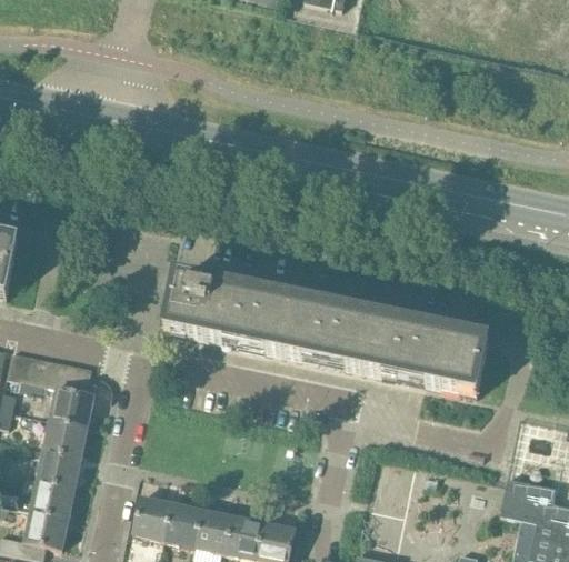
[(305,0),(303,3),(342,11),(343,11),(346,0),(305,0)]
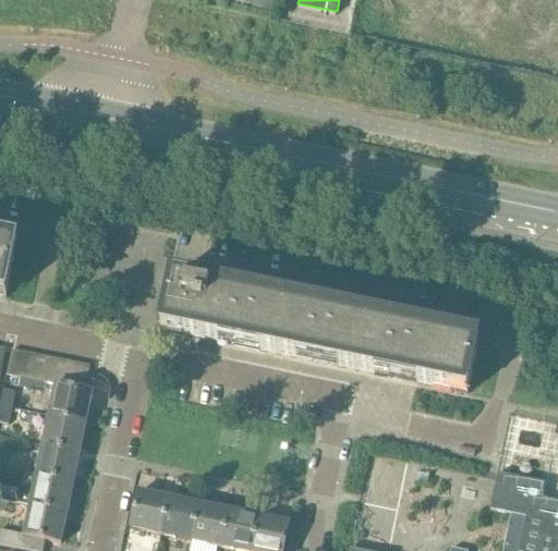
[(0,291),(7,293),(7,291),(19,240),(16,240),(16,242),(0,237),(0,291)]
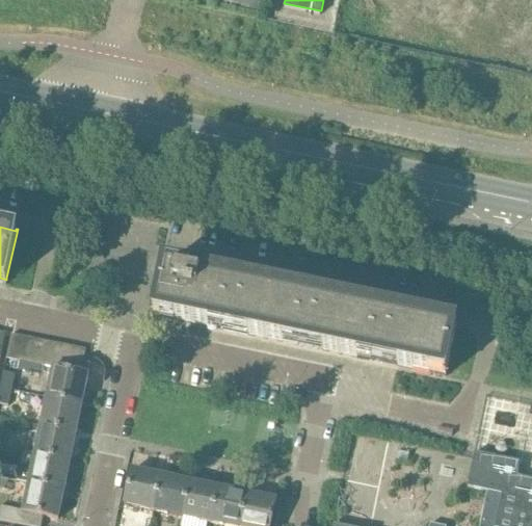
[(446,372),(446,371),(456,320),(455,320),(454,322),(192,268),(192,266),(164,260),(154,311),(446,372)]
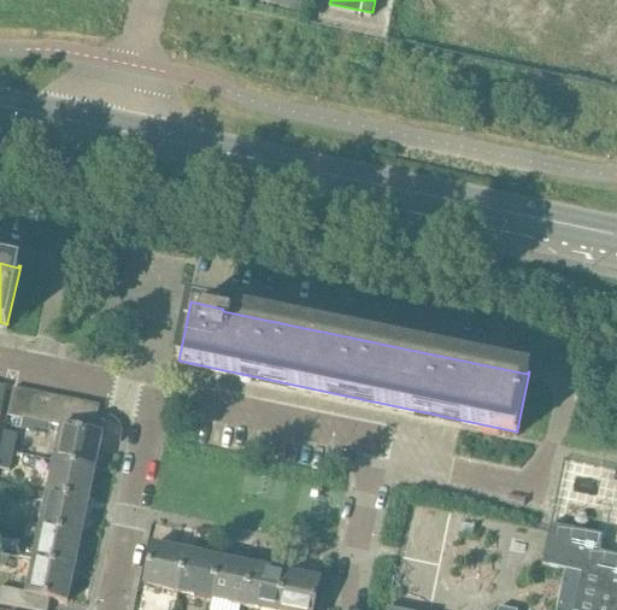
[(28,385),(13,381),(7,410),(22,412),(28,385)]
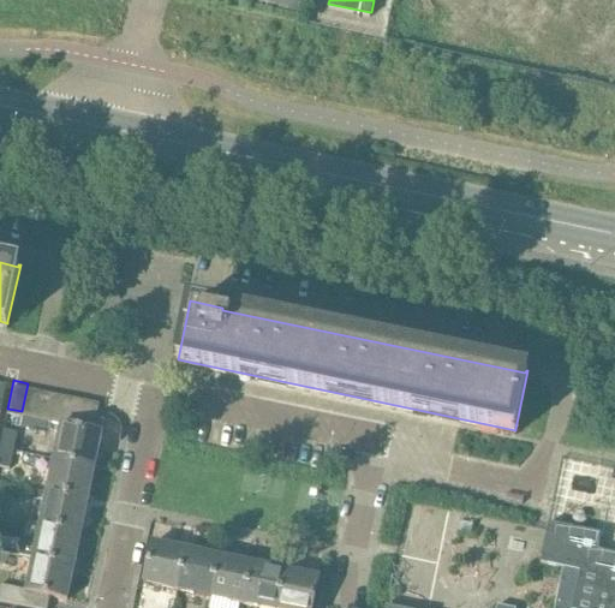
[(42,386),(28,383),(22,411),(36,415),(42,386)]
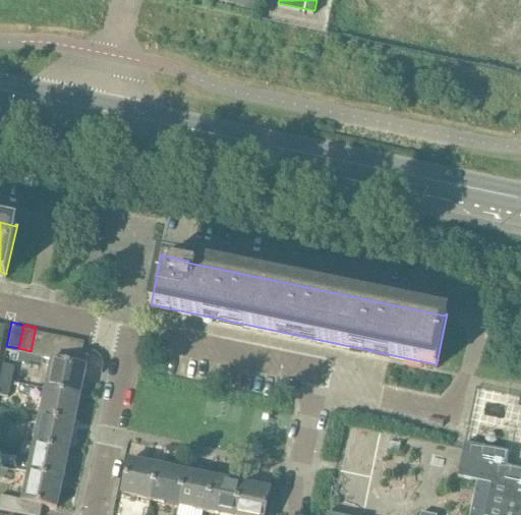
[(48,330),(36,327),(31,351),(43,353),(48,330)]
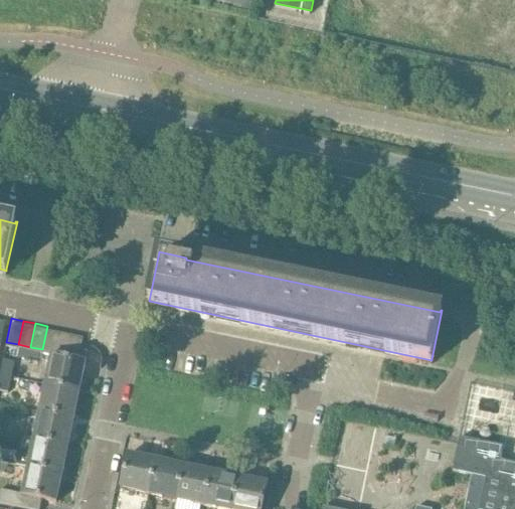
[(58,328),(47,326),(42,349),(51,351),(53,352),(58,328)]
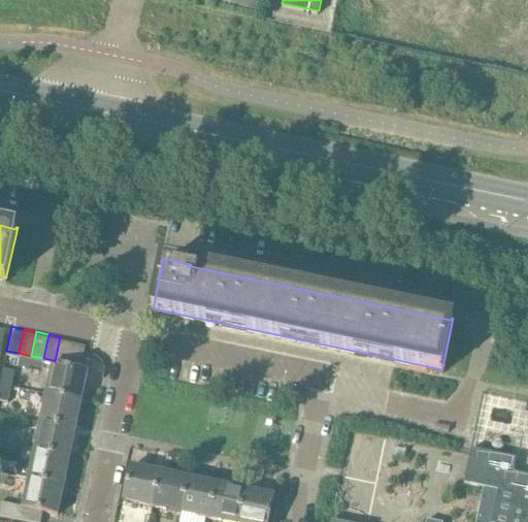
[(72,339),(60,336),(55,361),(67,363),(72,339)]
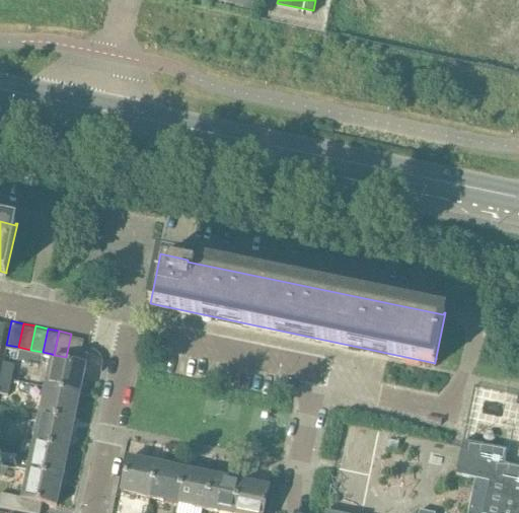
[(84,336),(71,334),(66,357),(79,360),(84,336)]
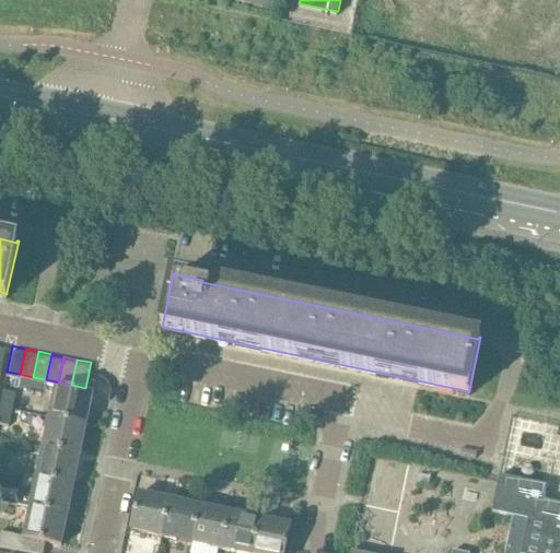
[(56,381),(49,412),(86,421),(93,389),(85,388),(71,385),(58,383),(56,381)]
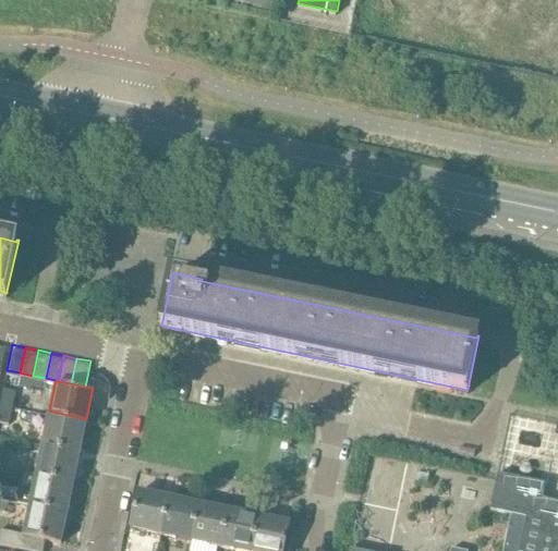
[(16,387),(3,384),(0,401),(13,403),(16,387)]
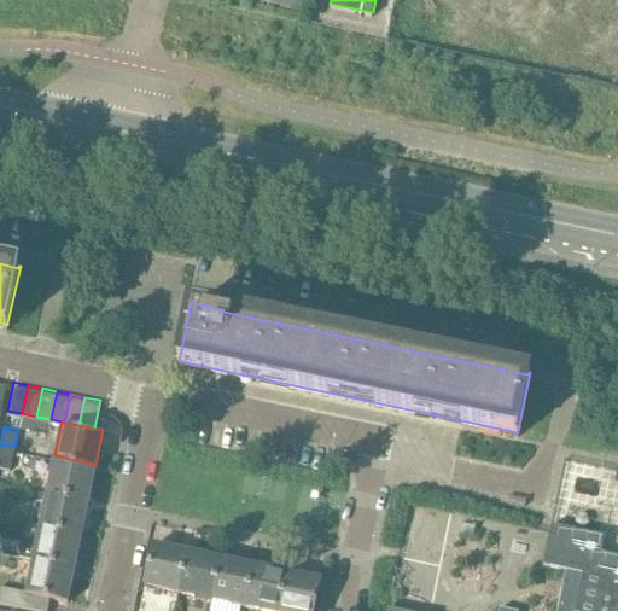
[(0,447),(0,464),(11,466),(15,447),(0,444),(0,447)]
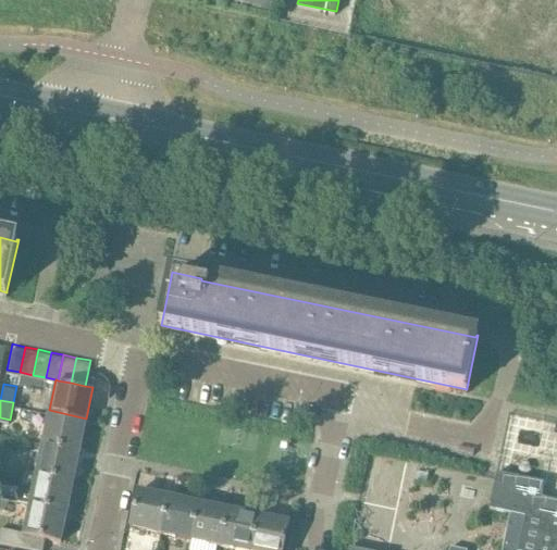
[(81,448),(86,419),(49,410),(42,440),(81,448)]
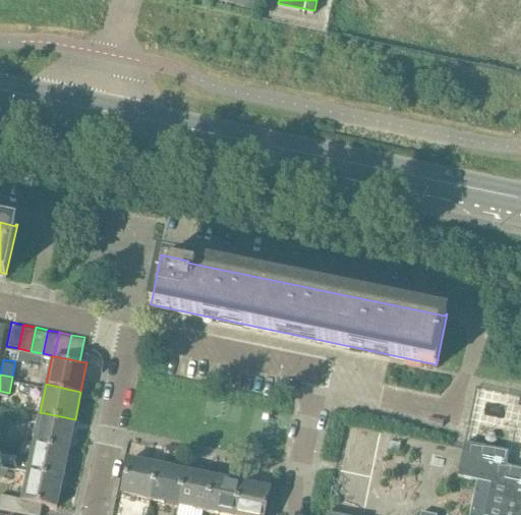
[(69,447),(75,419),(40,412),(34,439),(22,437),(22,438),(69,447)]
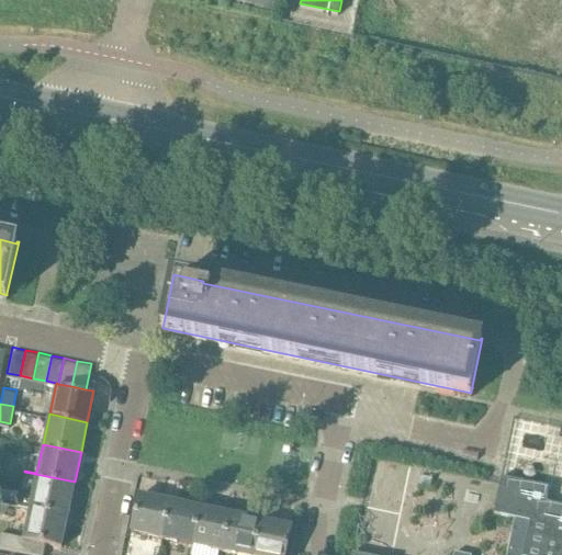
[(68,512),(75,482),(24,472),(18,502),(31,505),(68,512)]
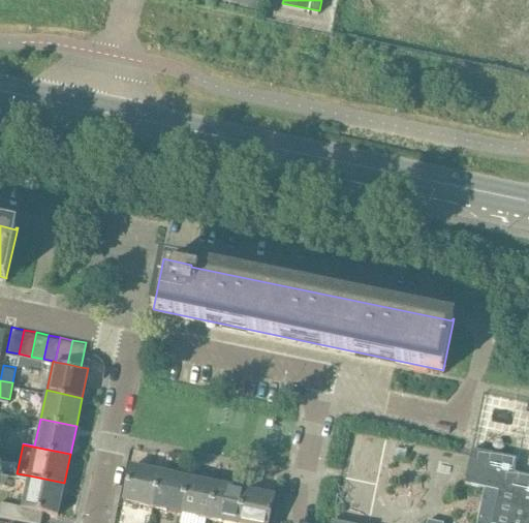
[(472,445),(472,447),(465,481),(485,484),(476,522),(443,522),(444,520),(428,516),(426,522),(361,522),(333,517),(333,519),(334,519),(333,522),(528,522),(528,477),(515,473),(519,455),(517,455),(517,456),(473,448),(473,445),(472,445)]
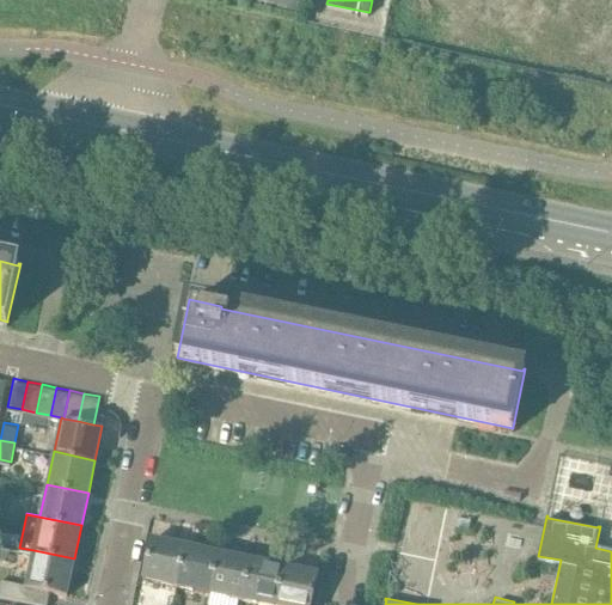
[(177,582),(185,542),(152,535),(144,575),(177,582)]
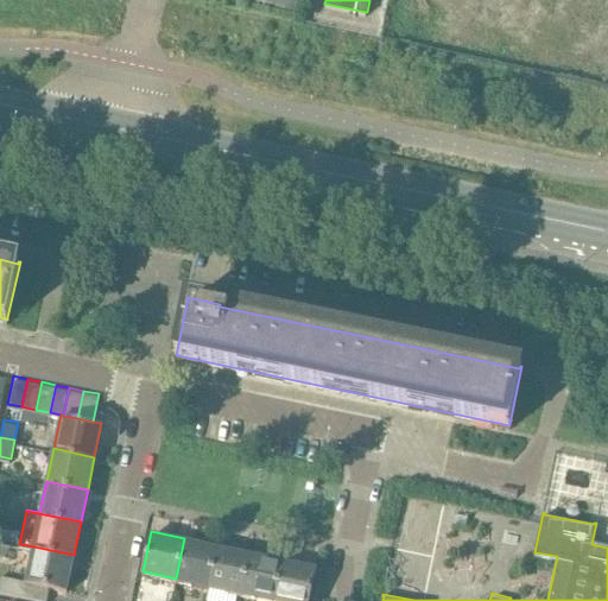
[(217,545),(184,538),(176,579),(208,586),(217,545)]
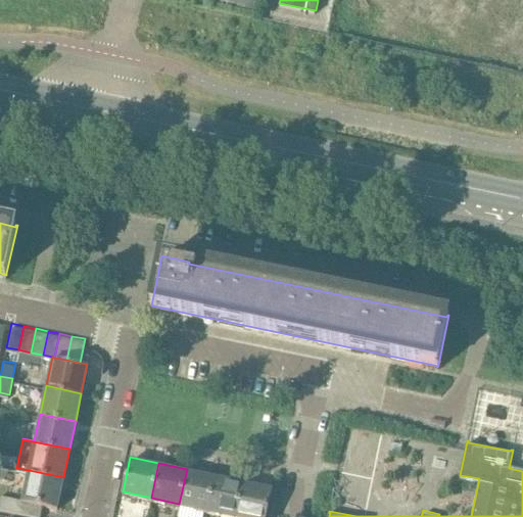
[(215,474),(187,469),(179,504),(207,510),(215,474)]
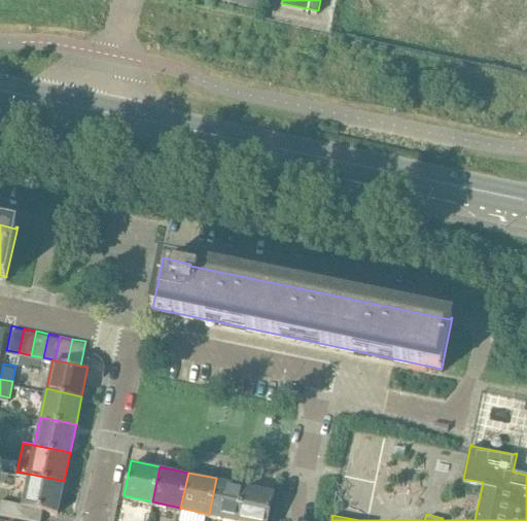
[(64,481),(29,474),(23,500),(0,495),(0,510),(41,519),(43,508),(58,510),(64,481)]
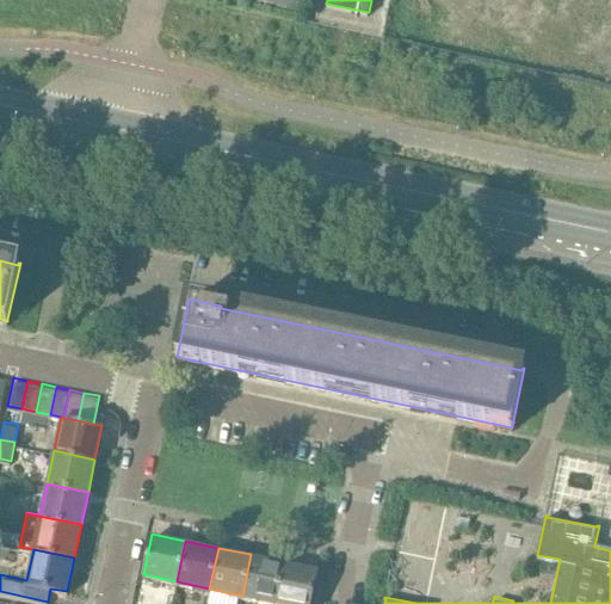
[(242,596),(275,603),(284,561),(251,554),(242,596)]
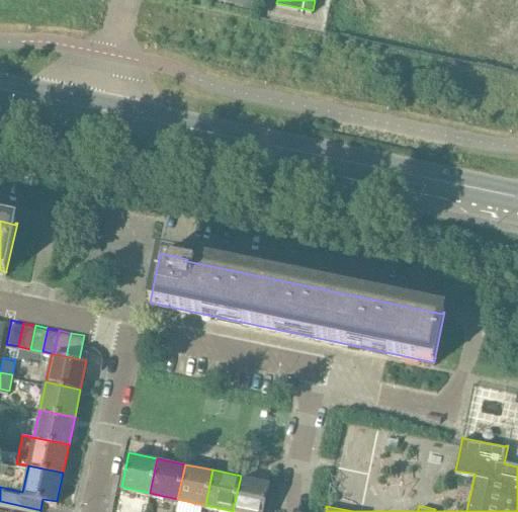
[(241,476),(233,511),(239,511),(261,511),(268,482),(241,476)]
